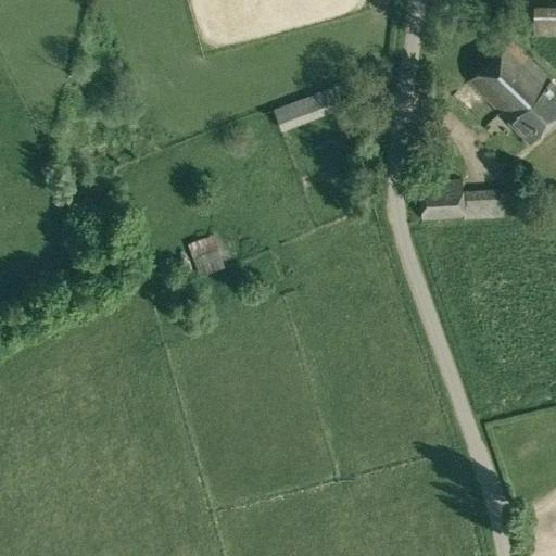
[(555,9),(533,9),(533,12),(532,34),(532,35),(555,35),(555,9)]
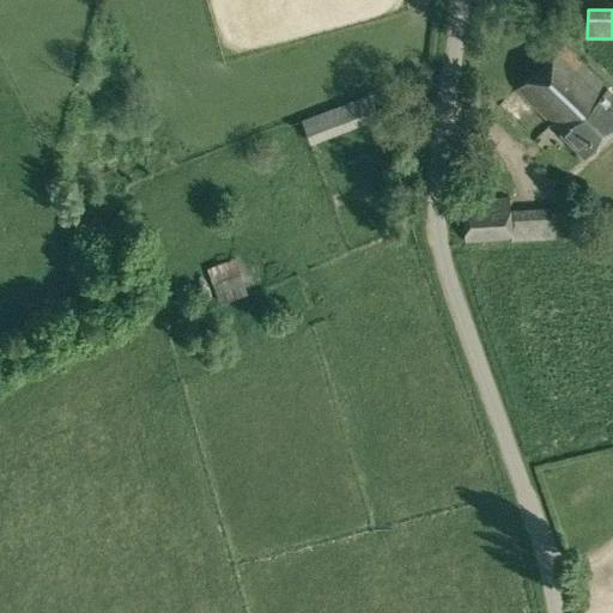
[(517,89),(582,155),(612,123),(612,92),(564,42),(517,89)]
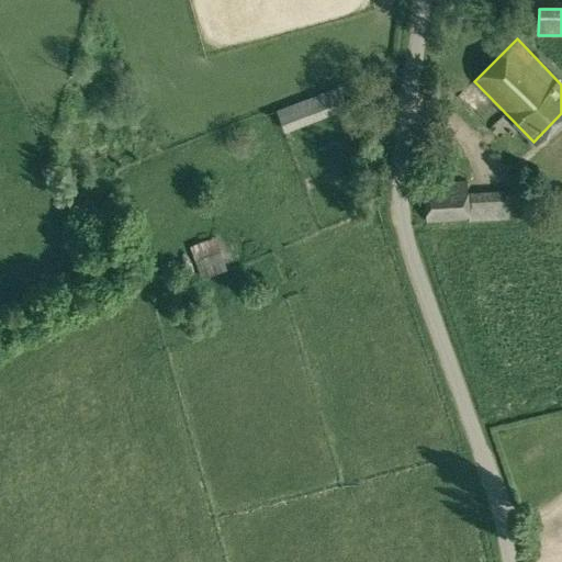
[(277,109),(283,132),(347,107),(338,86),(277,109)]
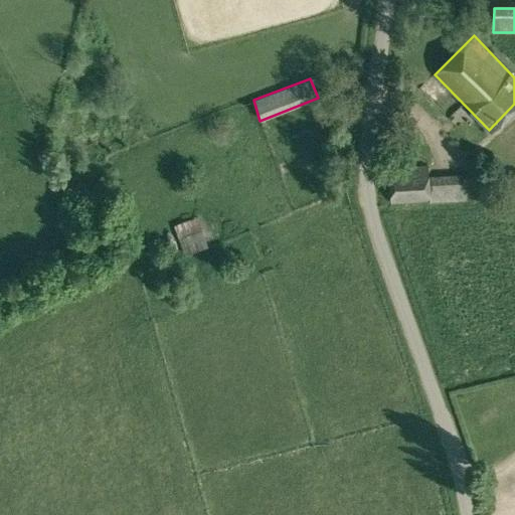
[(428,200),(427,175),(427,165),(386,166),(390,202),(428,200)]
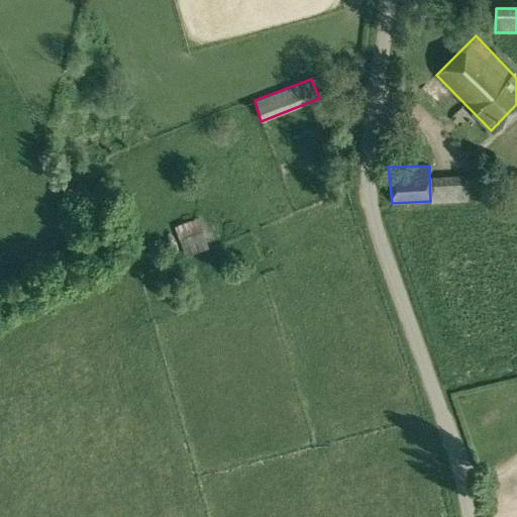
[(466,175),(429,176),(430,201),(430,202),(493,199),(492,175),(466,176),(466,175)]
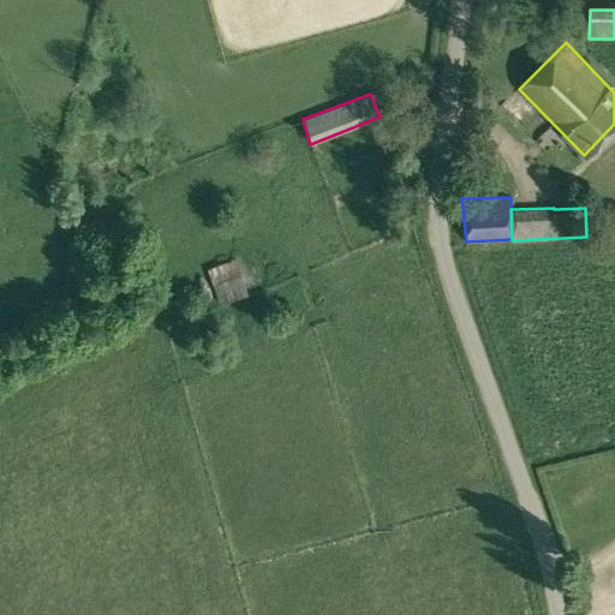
[(208,268),(213,282),(240,274),(243,274),(236,258),(208,268)]
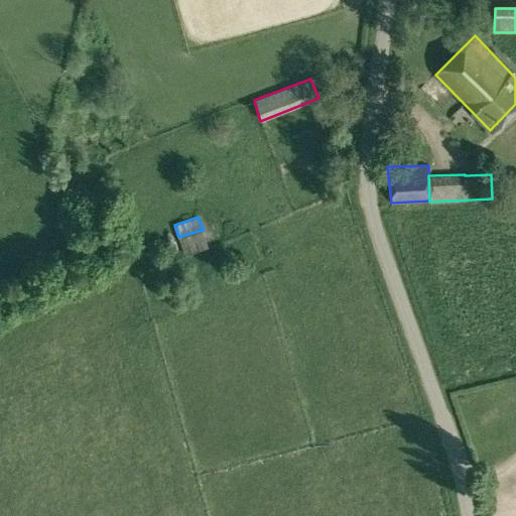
[(202,230),(178,237),(183,254),(208,247),(202,230)]
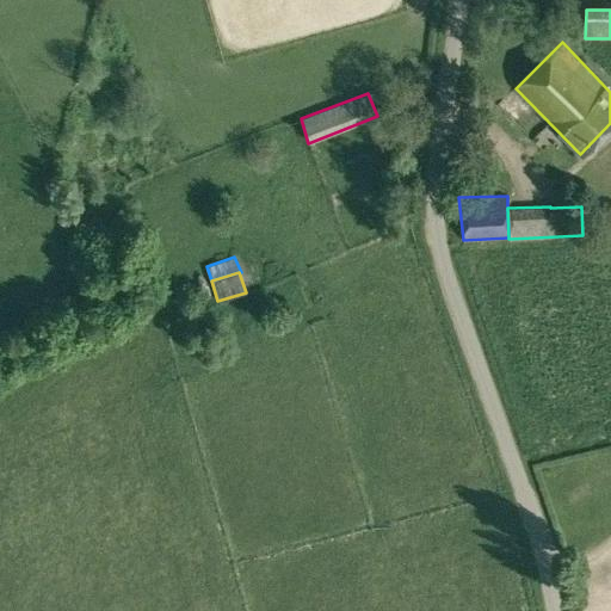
All buildings are outlined.
